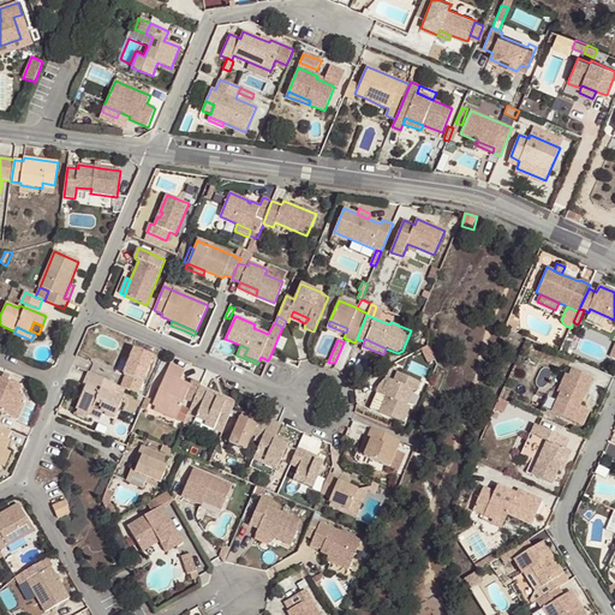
[(154,357),(135,348),(123,375),(126,376),(121,387),(138,394),(154,357)]
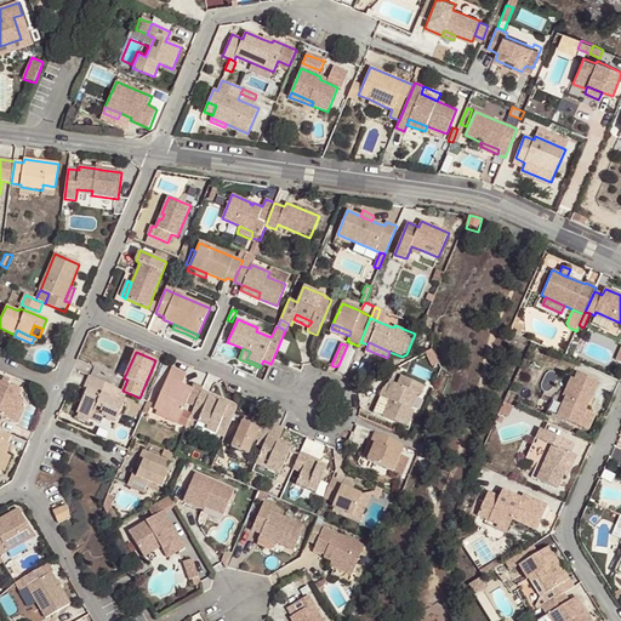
[(157,410),(155,415),(177,425),(187,403),(194,406),(201,389),(203,387),(194,383),(192,388),(181,383),(186,374),(171,368),(154,410),(157,410)]
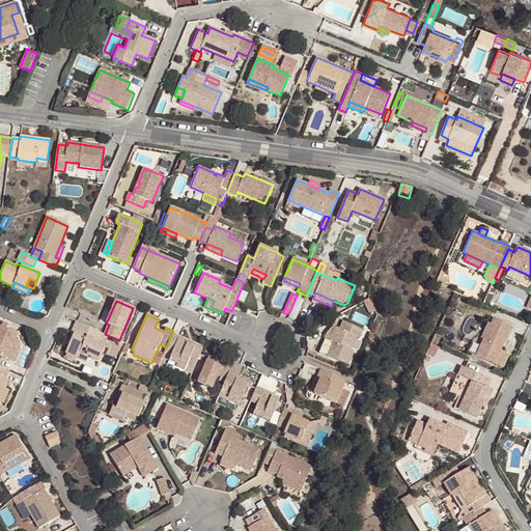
[(512,327),(494,318),(491,325),(488,324),(480,339),(483,340),(476,357),(503,368),(509,355),(501,351),(502,347),(499,346),(501,341),(504,342),(512,327)]
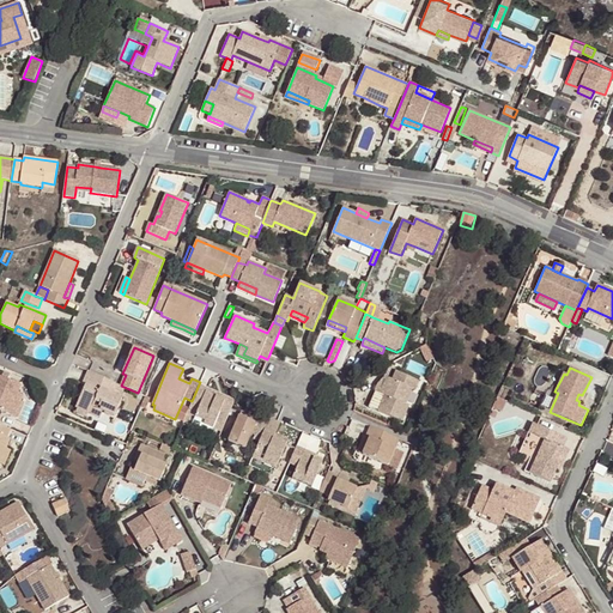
[(115,382),(87,370),(82,384),(85,386),(76,407),(90,414),(93,407),(103,411),(115,417),(122,398),(110,393),(115,382)]
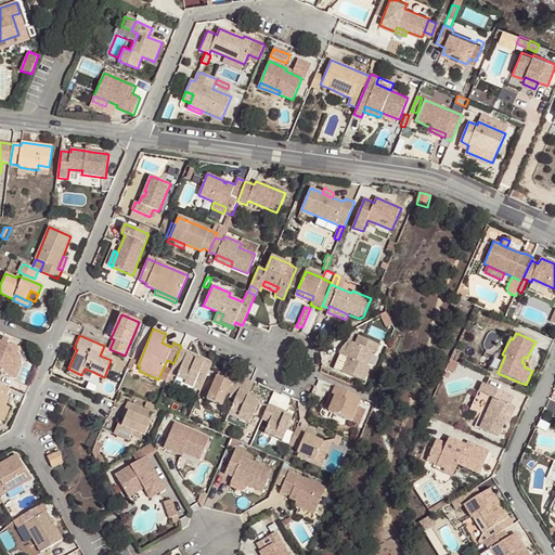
[(379,345),(359,336),(355,344),(349,340),(341,349),(339,355),(348,358),(343,372),(364,382),(371,368),(368,365),(373,353),(373,352),(376,353),(379,345)]
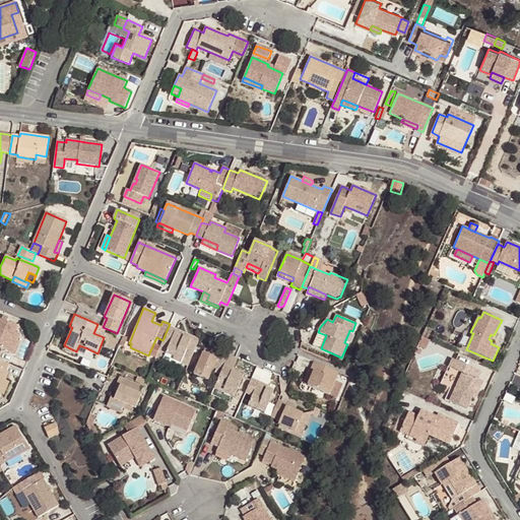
[(18,327),(6,322),(8,318),(3,317),(2,320),(0,319),(0,347),(14,354),(20,341),(17,340),(19,335),(16,333),(18,327)]
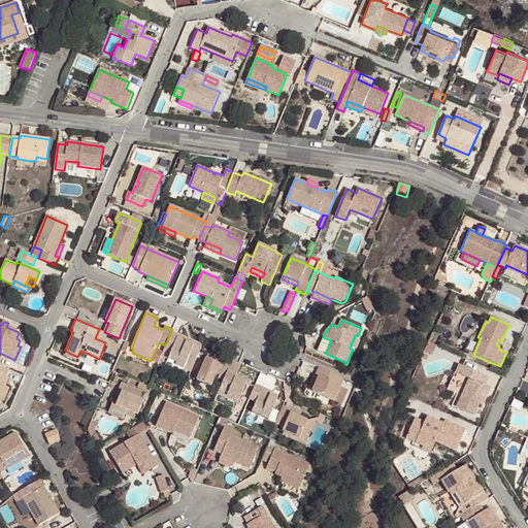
[(194,344),(177,337),(178,334),(171,331),(165,345),(163,351),(166,352),(164,357),(168,359),(176,363),(175,366),(191,372),(200,350),(193,347),(194,344)]
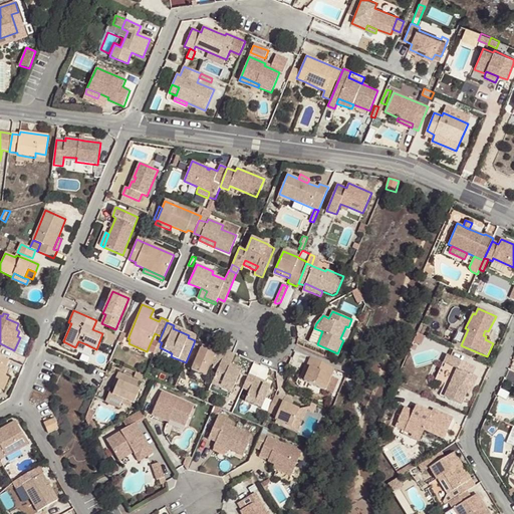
[(190,332),(174,325),(173,328),(189,335),(190,332)]
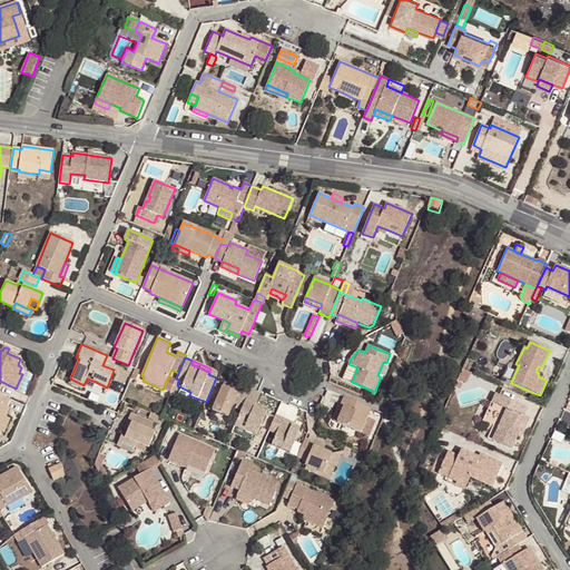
[(383,376),(387,365),(383,363),(377,375),(383,376)]
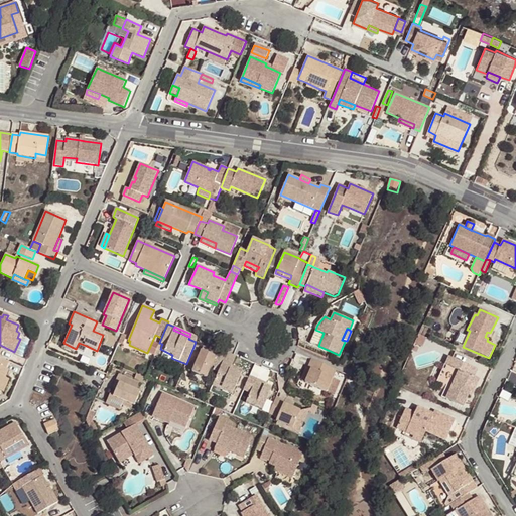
[(324,333),(315,330),(310,342),(318,346),(324,333)]
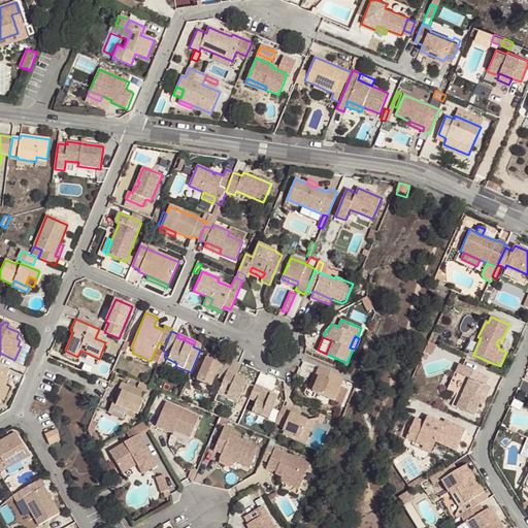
[(126,352),(130,343),(125,340),(125,341),(121,351),(126,353),(126,352)]
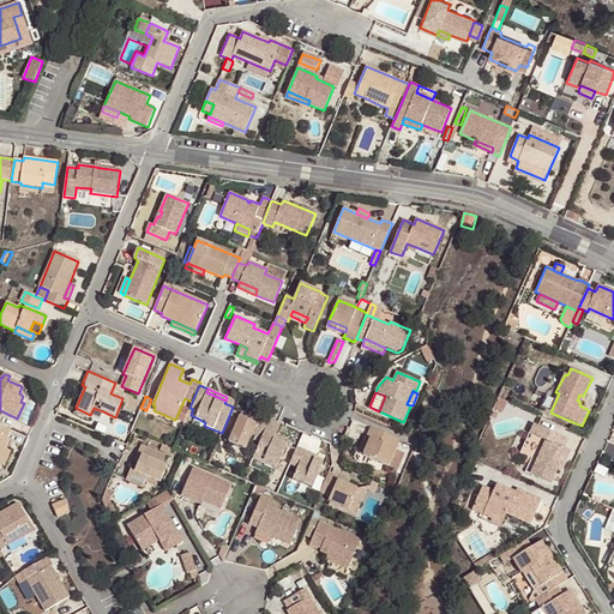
[(100,419),(103,411),(94,408),(90,415),(100,419)]
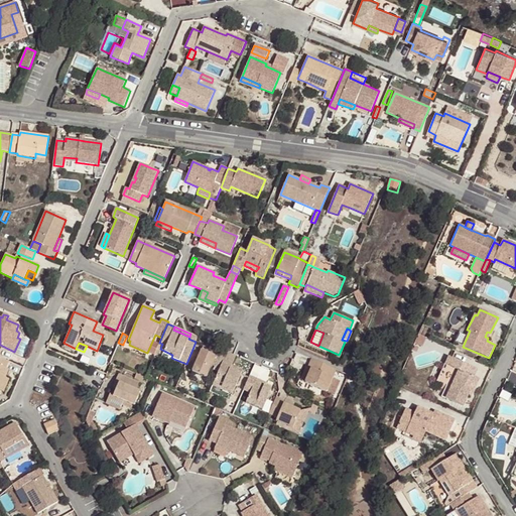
[(217,352),(204,346),(202,350),(215,356),(217,352)]
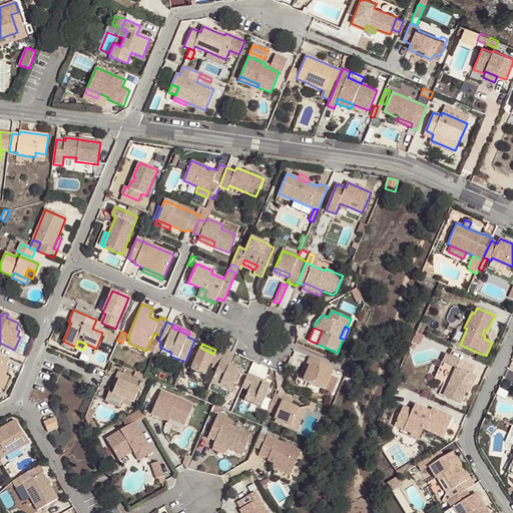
[(225,349),(217,345),(215,350),(213,354),(200,348),(191,370),(205,376),(210,363),(213,364),(218,367),(225,350),(225,349)]
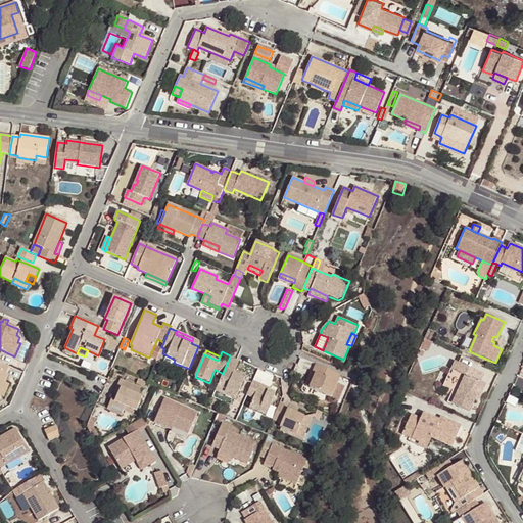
[(244,379),(233,374),(235,371),(239,361),(230,357),(223,374),(221,377),(217,388),(237,397),(244,379)]
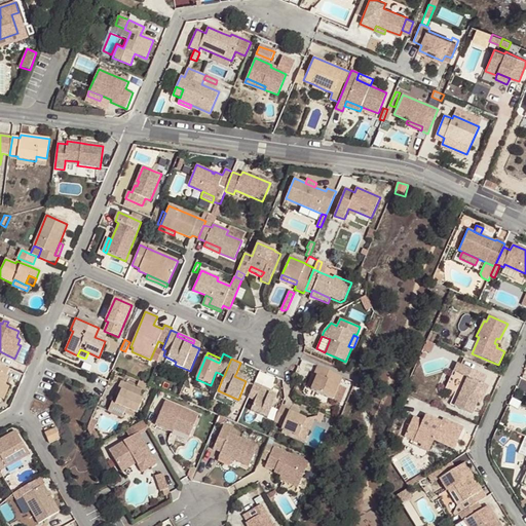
[(487,376),(457,363),(446,388),(455,392),(459,395),(454,406),(472,414),(477,403),(479,399),(482,401),(488,386),(483,383),(487,376)]
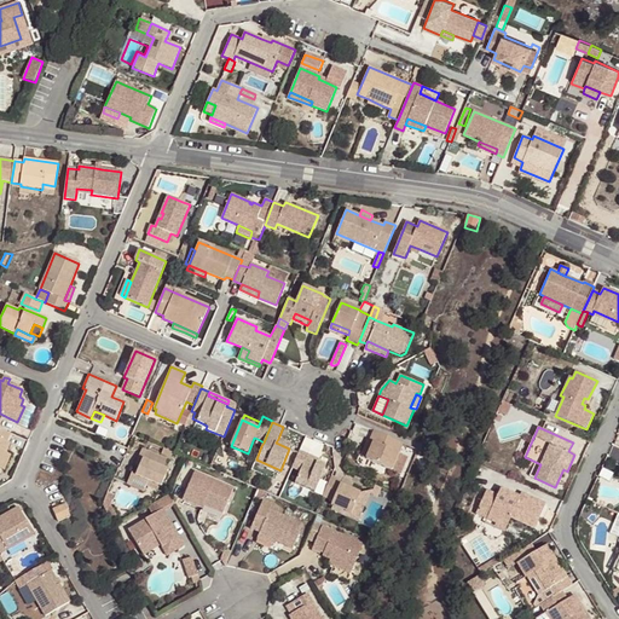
[(7,443),(11,434),(0,429),(0,467),(6,453),(11,444),(7,443)]
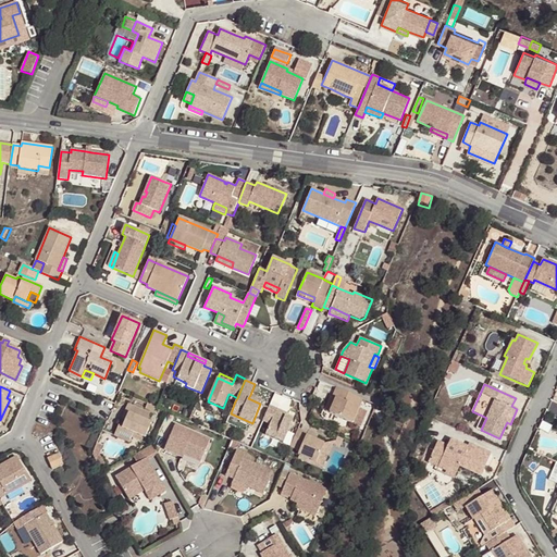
[(363,399),(336,387),(333,397),(336,398),(330,413),(353,423),(363,399)]
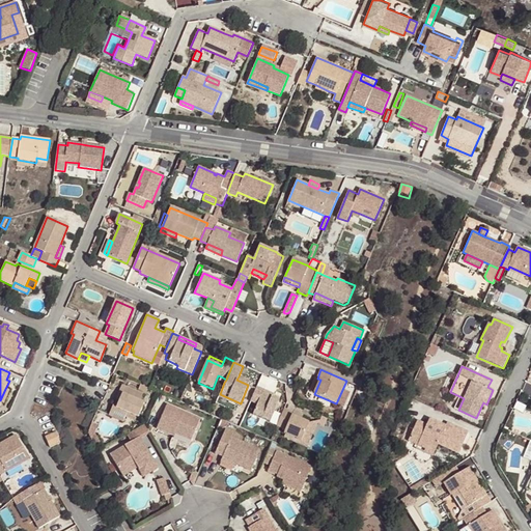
[(250,381),(239,376),(236,380),(248,385),(250,381)]
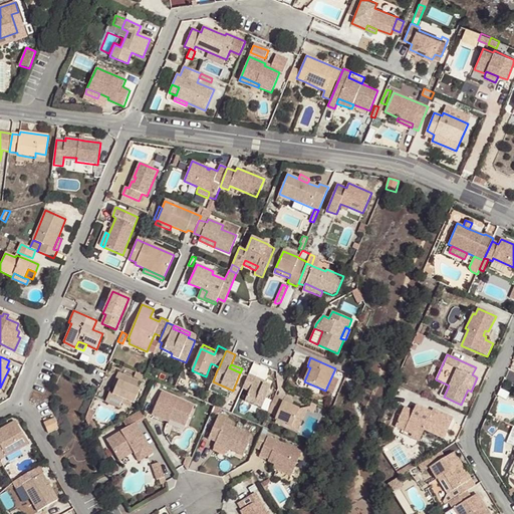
[(304,381),(310,367),(307,366),(301,379),(304,381)]
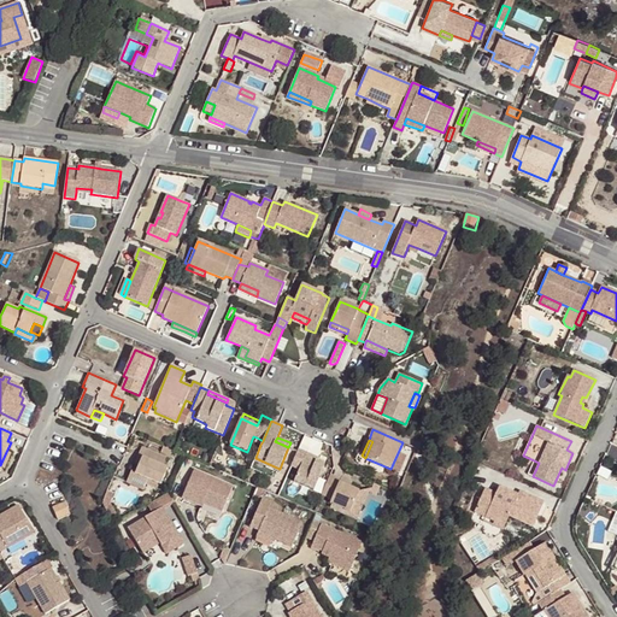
[(139,465),(146,448),(142,447),(134,463),(139,465)]
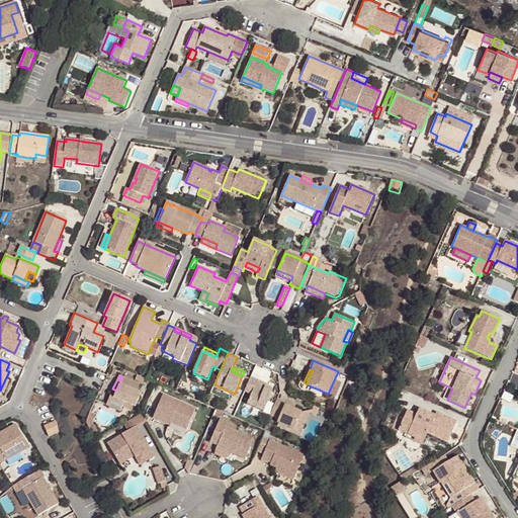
[(145,379),(137,375),(135,379),(144,383),(146,379),(145,379)]
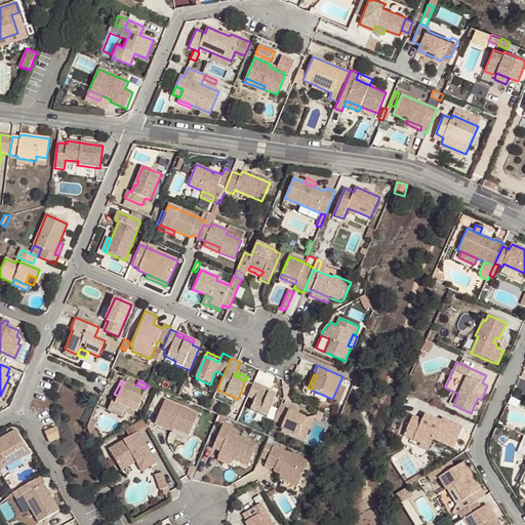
[(142,390),(124,381),(118,396),(115,403),(125,408),(136,412),(143,398),(138,396),(142,390)]
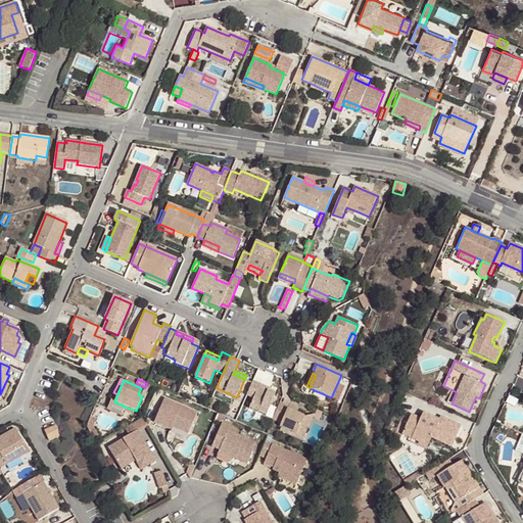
[(268,390),(258,387),(260,384),(252,381),(246,395),(253,398),(249,409),(267,416),(276,394),(268,390)]
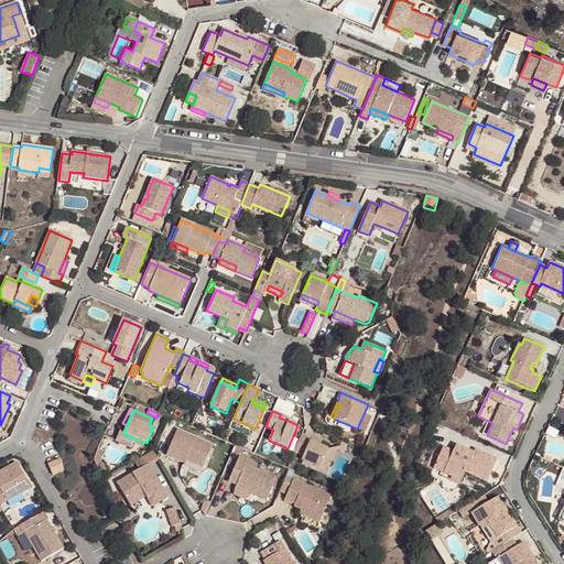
[(0,426),(3,429),(10,414),(6,413),(0,425),(0,426)]
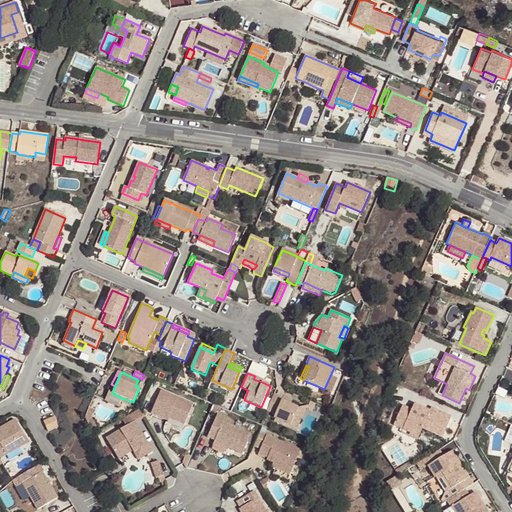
[(232,389),(212,380),(210,383),(231,392),(232,389)]
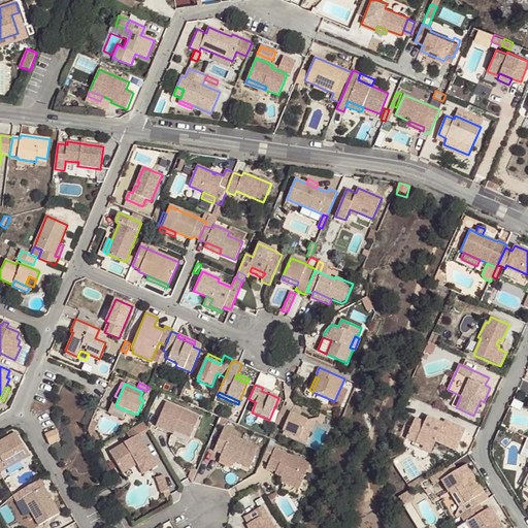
[(456,407),(461,396),(457,394),(452,405),(456,407)]
